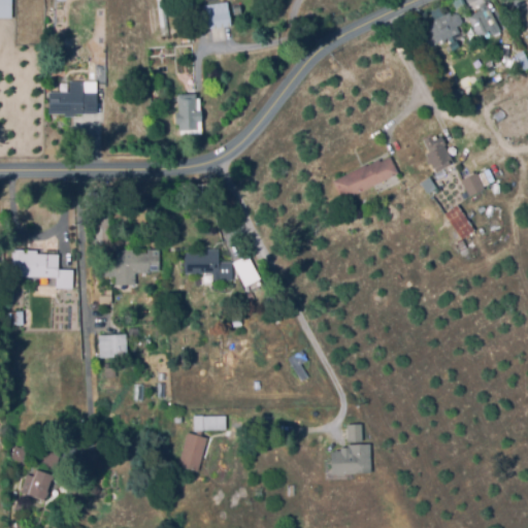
[(11,0),(11,18),(0,17),(0,0),(11,0)]
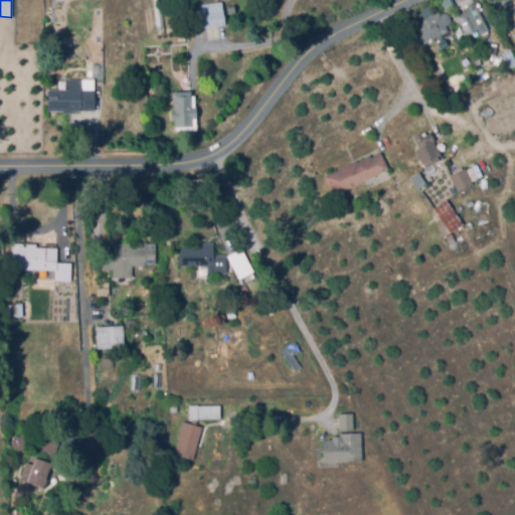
[(158,31),(153,0),(161,0),(165,31),(158,31)]
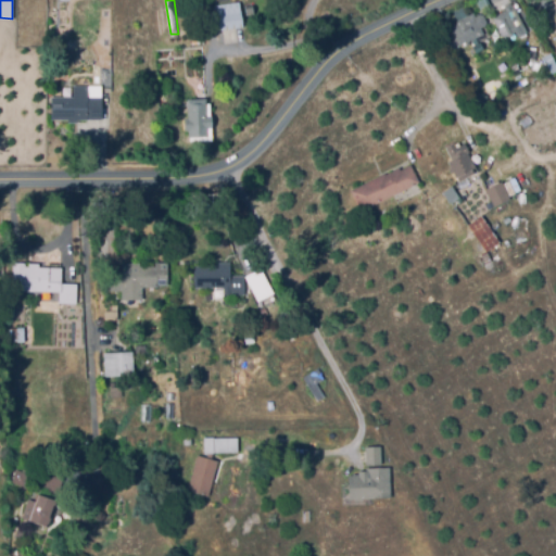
[(196,32),(190,0),(198,0),(203,30),(196,32)]
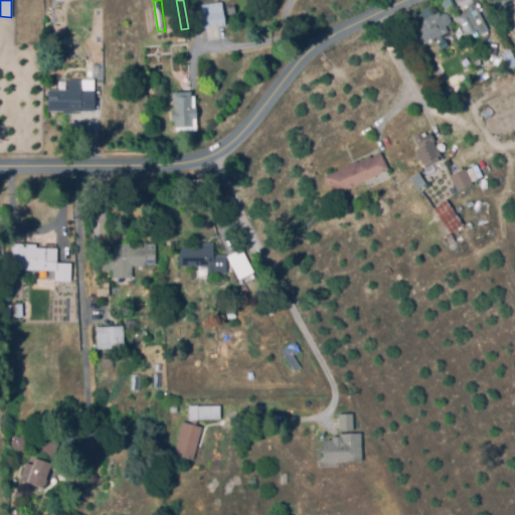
[(202,26),(199,5),(222,1),(225,23),(202,26)]
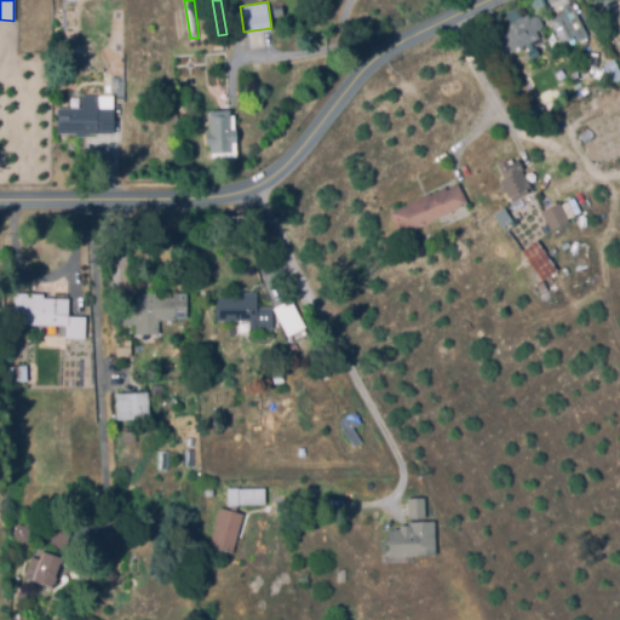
[(566,47),(551,18),(564,11),(562,7),(572,3),(589,35),(566,47)]
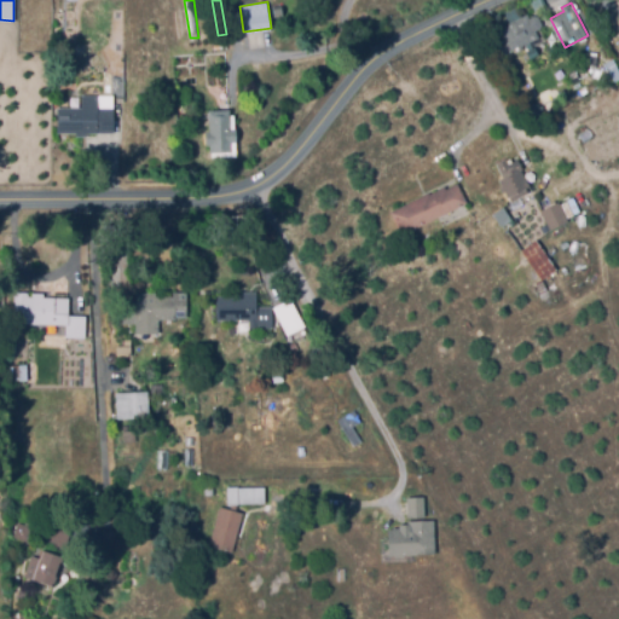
[(618,30),(618,32),(607,15),(618,7),(618,30)]
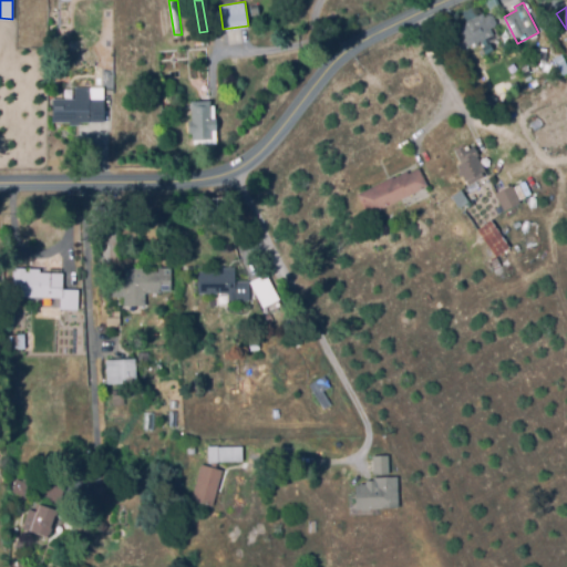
[(476,45),(470,45),(461,30),(462,26),(464,24),(470,20),(484,13),(485,16),(490,13),(493,16),(496,22),(495,26),(491,28),(493,33),(480,40),(476,45)]
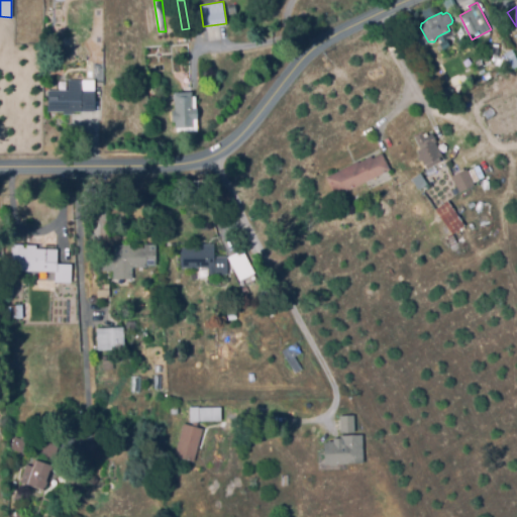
[(516,66),(514,68),(506,52),(513,47),(516,56),(516,66)]
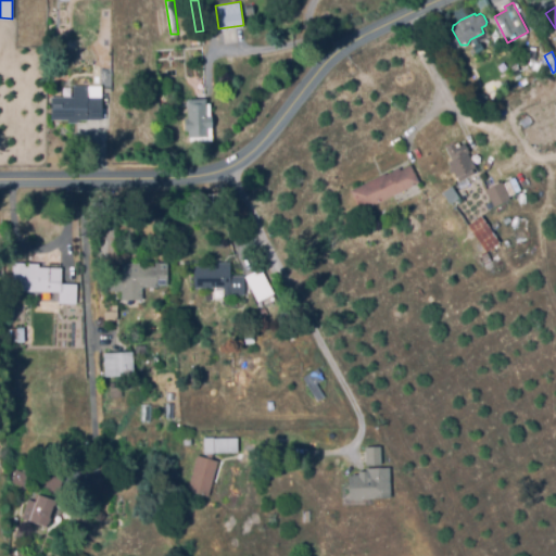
[(517,74),(512,65),(517,62),(521,72),(517,74)]
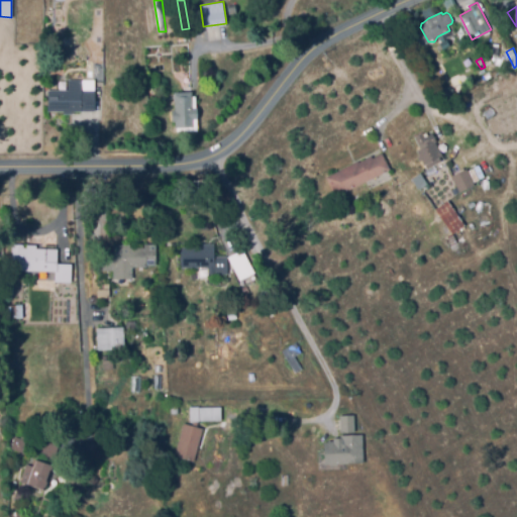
[(73,113),(50,113),(50,89),(69,89),(69,79),(94,79),(94,111),(73,111),(73,113)]
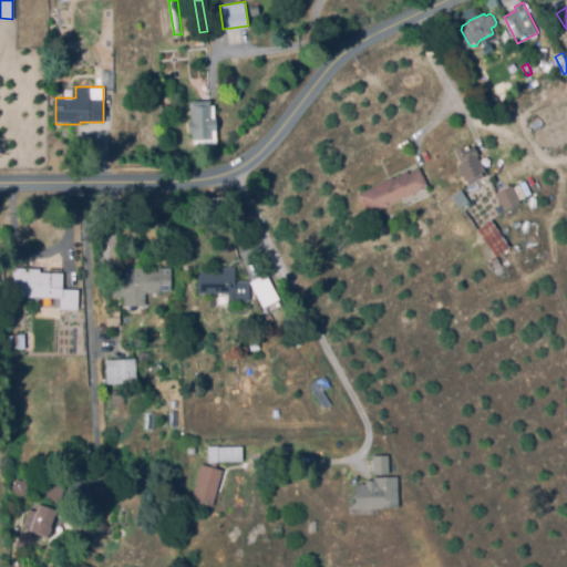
[(194,145),(192,106),(215,105),(217,143),(194,145)]
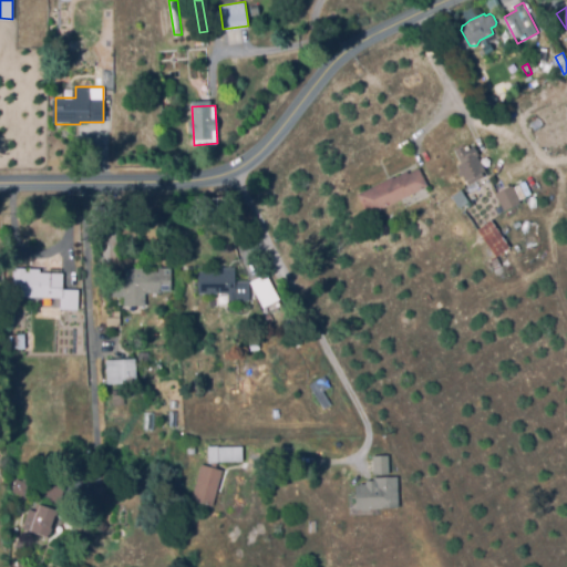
[(471,181),(466,174),(463,176),(457,166),(465,162),(459,151),(467,145),(470,148),(474,146),(480,154),(477,155),(486,172),(471,181)]
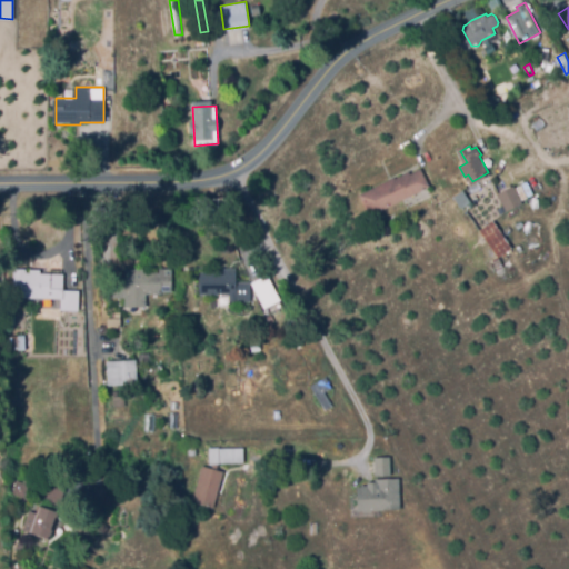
[(370,216),(360,195),(393,177),(395,178),(409,171),(410,173),(420,168),(429,185),(370,216)]
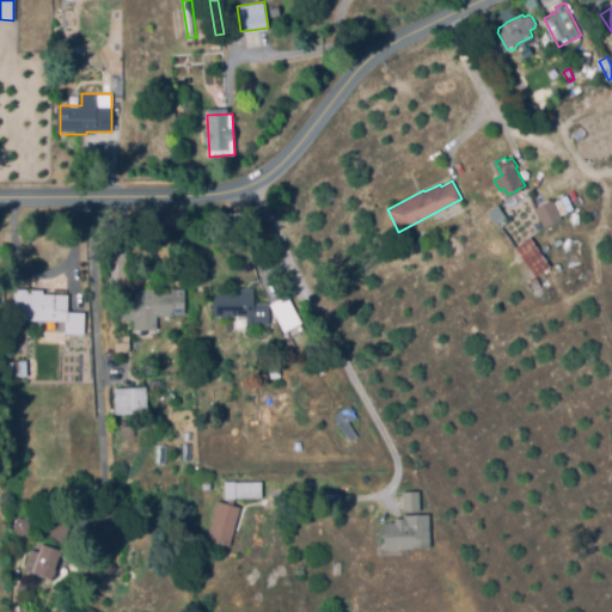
[(546,227),(536,207),(551,199),(562,218),(546,227)]
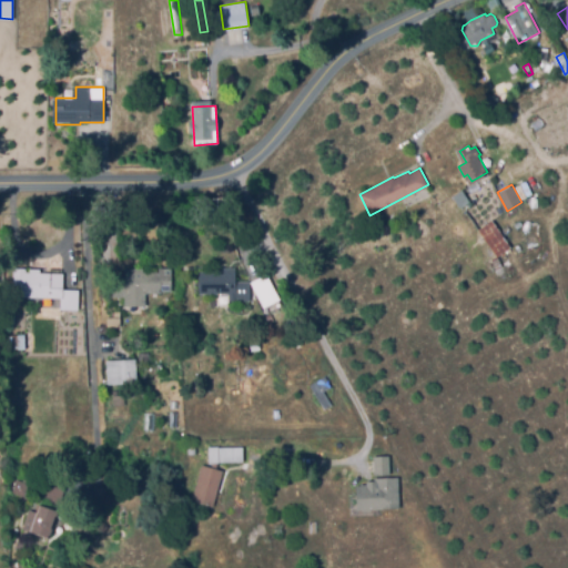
[(462,205),(455,195),(463,190),(469,200),(462,205)]
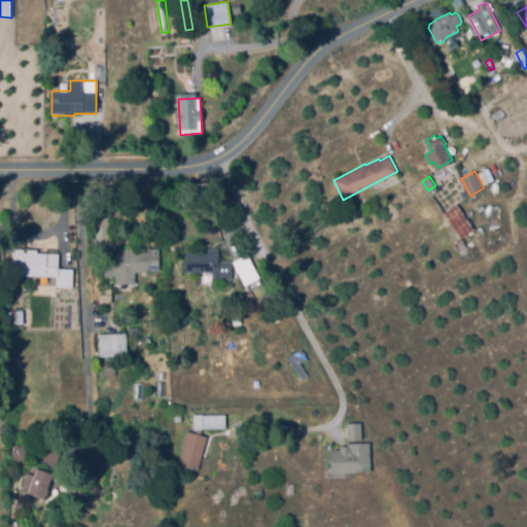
[(460,237),(444,211),(457,202),(473,227),(460,237)]
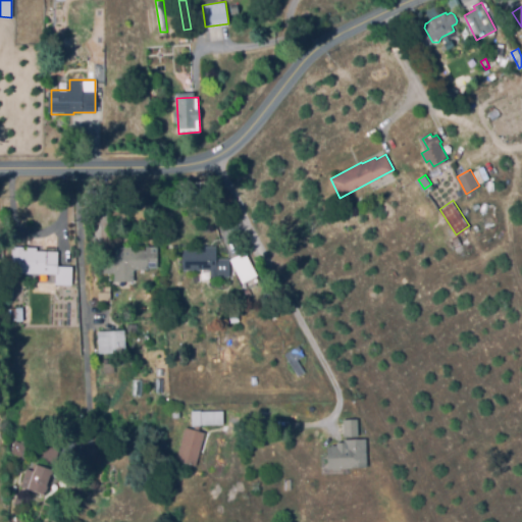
[(459,251),(453,240),(458,237),(464,248),(459,251)]
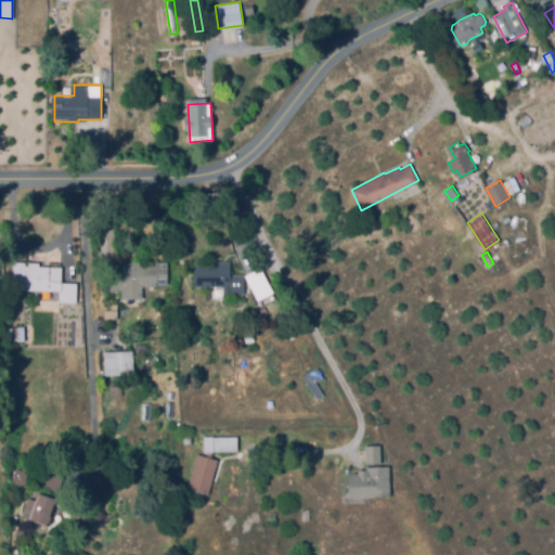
[(76,304),(25,300),(26,289),(11,288),(13,260),(40,261),(39,266),(63,267),(62,282),(77,283),(76,304)]
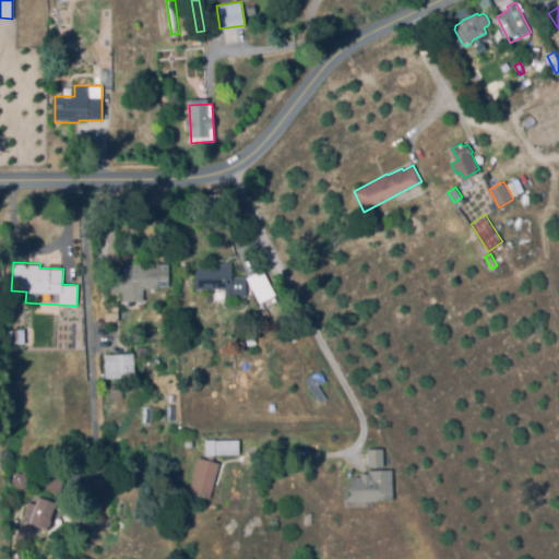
[(123,300),(122,292),(110,293),(109,273),(123,272),(122,263),(141,262),(141,268),(156,266),(155,264),(170,263),(171,286),(143,288),(144,299),(123,300)]
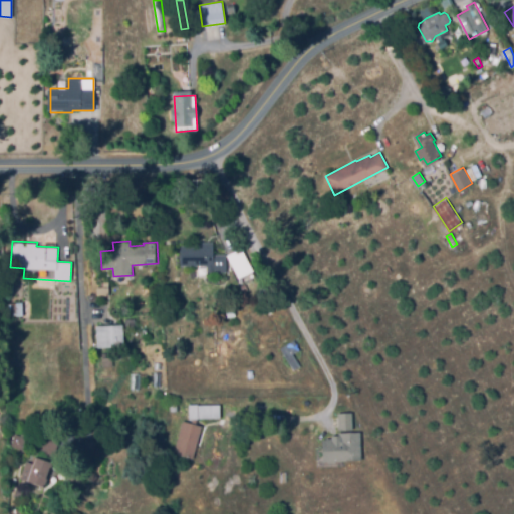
[(227,272),(209,271),(209,264),(182,264),(182,245),(200,245),(200,242),(213,242),(213,253),(227,253),(227,272)]
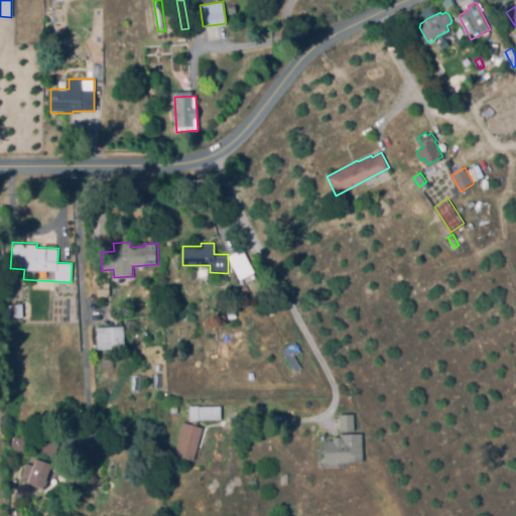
[(242,277),(229,256),(244,248),(256,268),(242,277)]
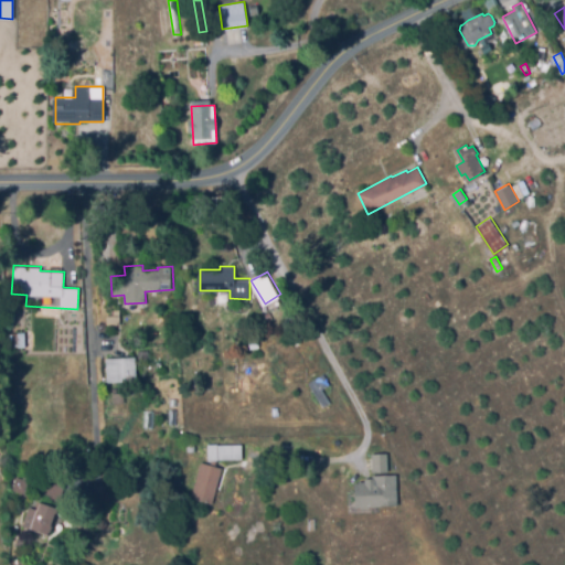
[(107,327),(107,315),(112,315),(112,309),(119,309),(120,327),(107,327)]
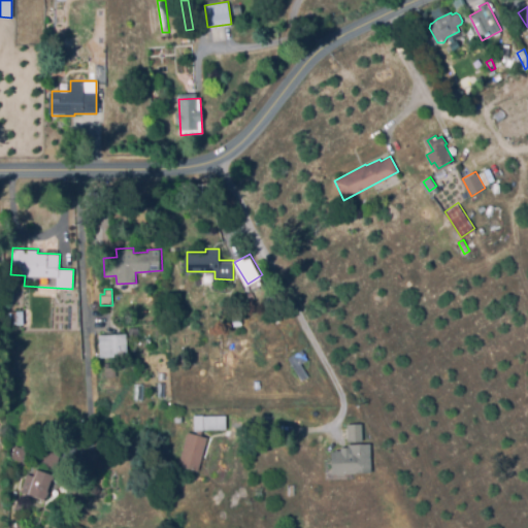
[(9,325),(8,310),(23,309),(24,325),(9,325)]
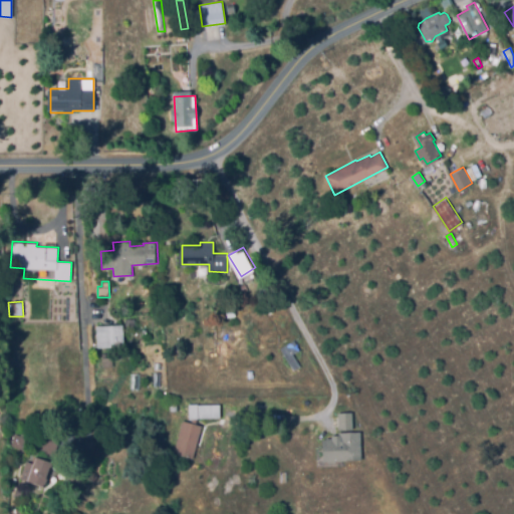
[(97,346),(96,325),(122,324),(123,345),(97,346)]
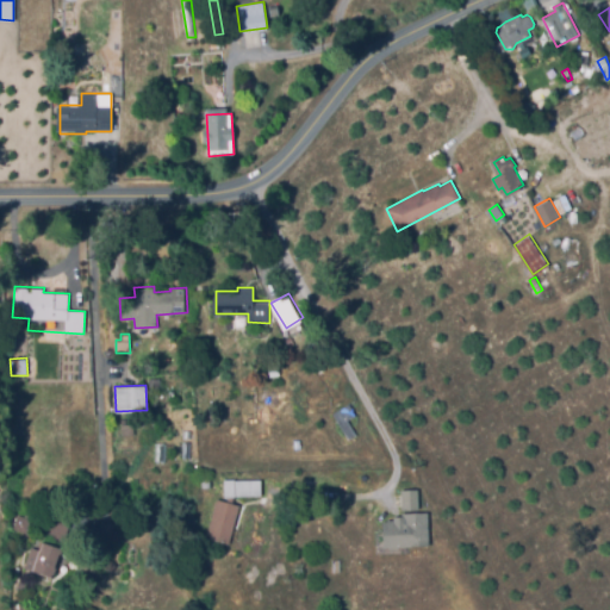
[(349,441),(334,414),(350,405),(355,416),(350,418),(360,436),(349,441)]
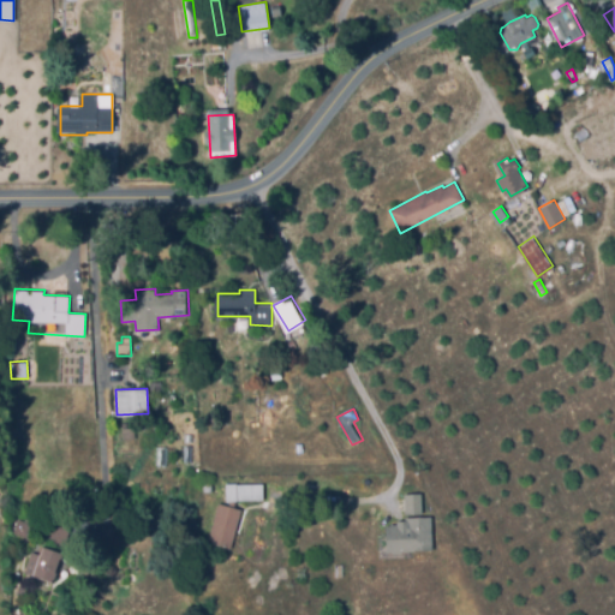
[(123,437),(123,428),(135,427),(136,437),(123,437)]
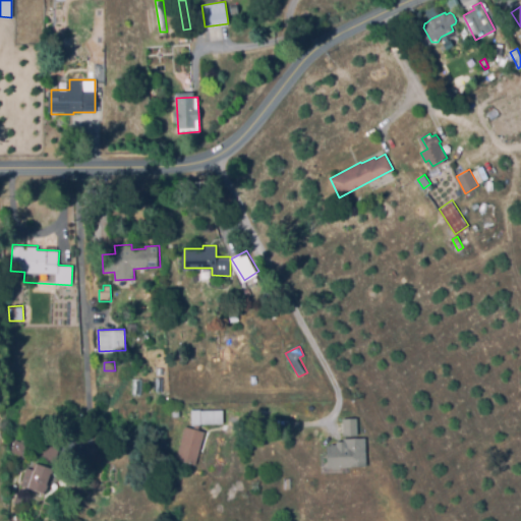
[(192,424),(192,409),(218,408),(218,407),(223,407),(224,422),(192,424)]
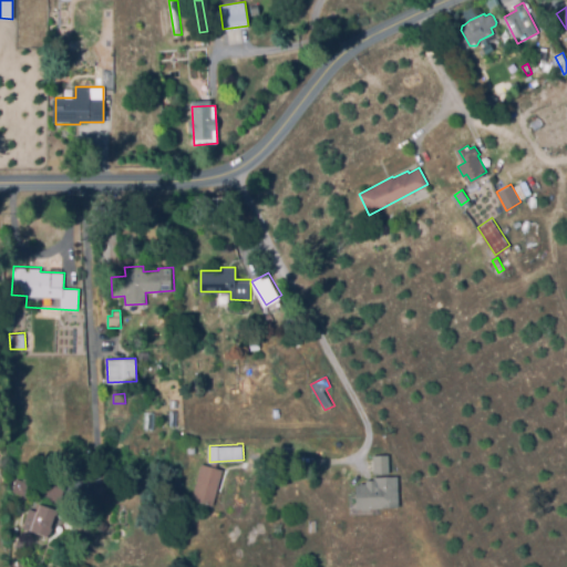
[(371,474),(387,474),(385,455),(370,455),(371,474)]
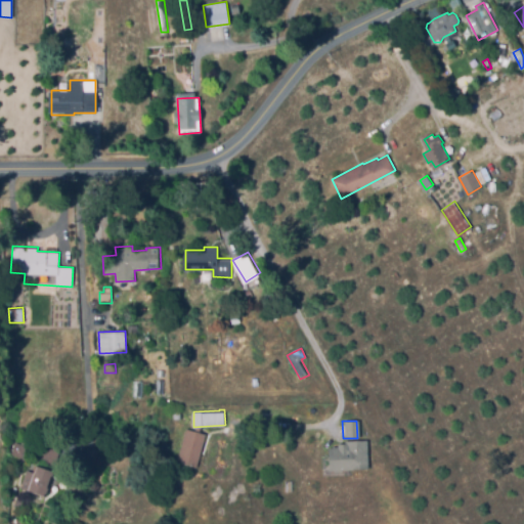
[(197,466),(178,462),(187,429),(205,434),(197,466)]
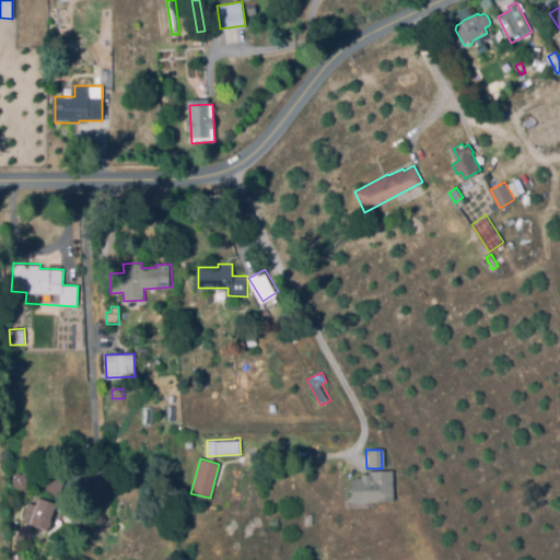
[(58,494),(42,488),(49,467),(66,474),(58,494)]
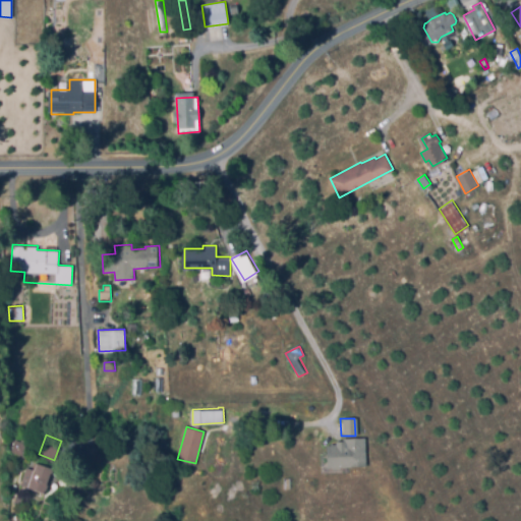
[(328,466),(327,447),(331,446),(331,444),(337,444),(337,441),(344,441),(344,438),(364,437),(365,465),(328,466)]
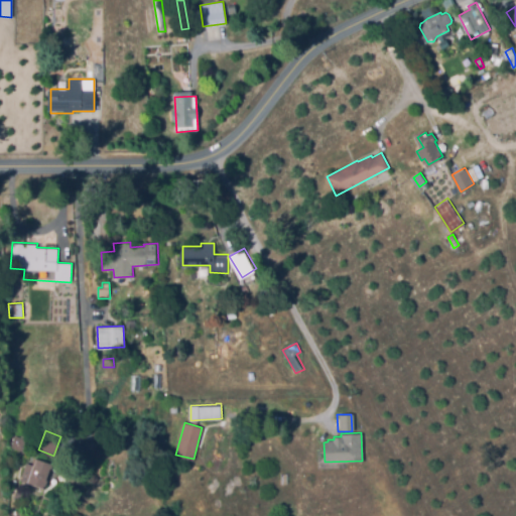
[(22,450),(11,447),(15,434),(26,438),(22,450)]
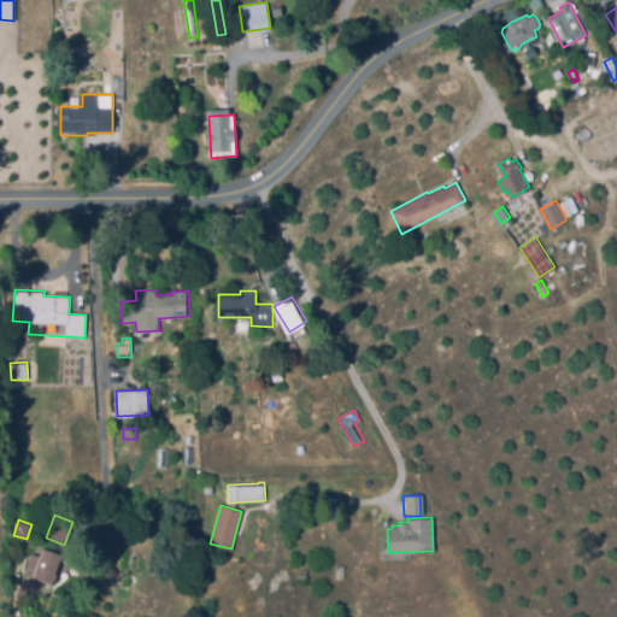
[(52,582),(33,575),(41,550),(60,556),(52,582)]
